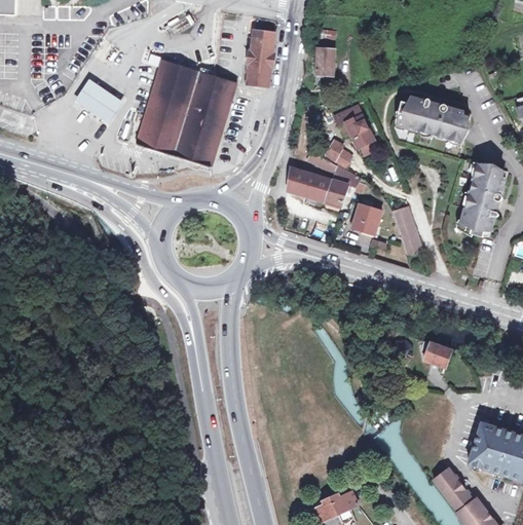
[(0,10),(14,10),(14,0),(0,0),(0,10)]
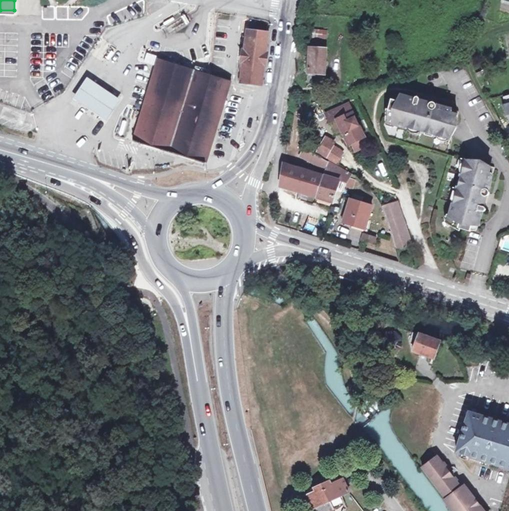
[(164,32),(176,27),(172,17),(159,22),(164,32)]
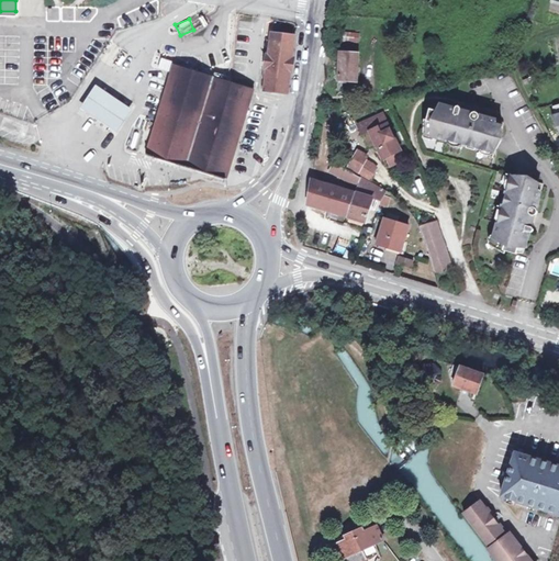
[(339,41),(357,40),(356,31),(338,32),(339,41)]
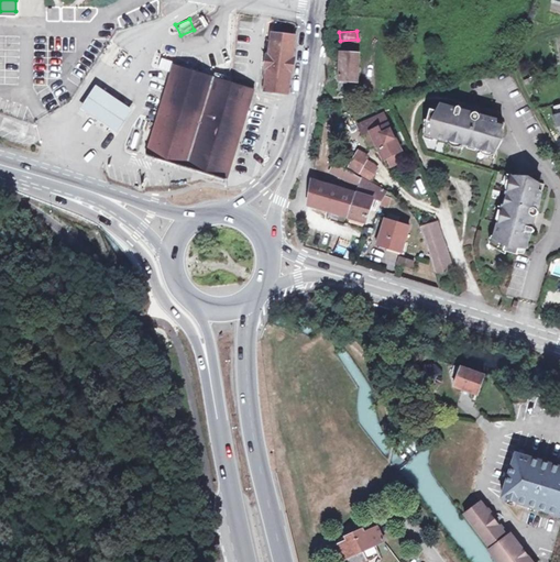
[(264,78),(263,90),(285,94),(293,35),(270,32),(265,68),(261,67),(260,78),(264,78)]
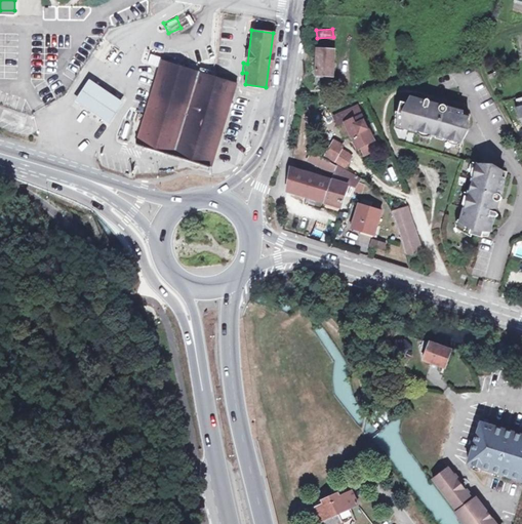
[(314,73),(313,72),(312,82),(318,83),(319,73),(331,74),(333,48),(316,46),(314,73)]
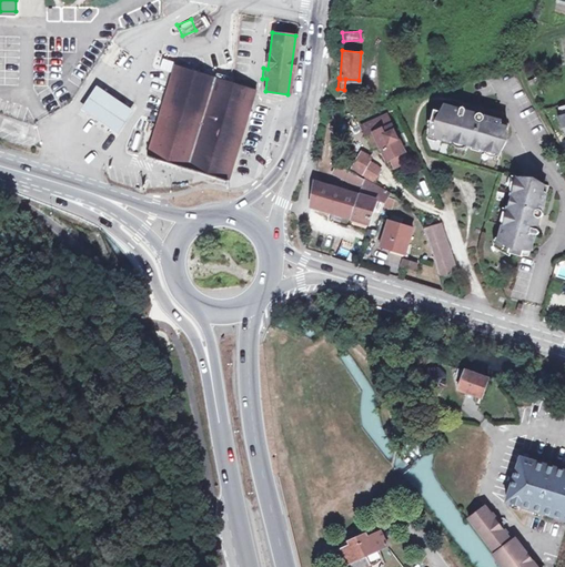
[(246,110),(253,89),(173,64),(154,133),(153,133),(147,154),(226,180),(230,169),(246,110)]
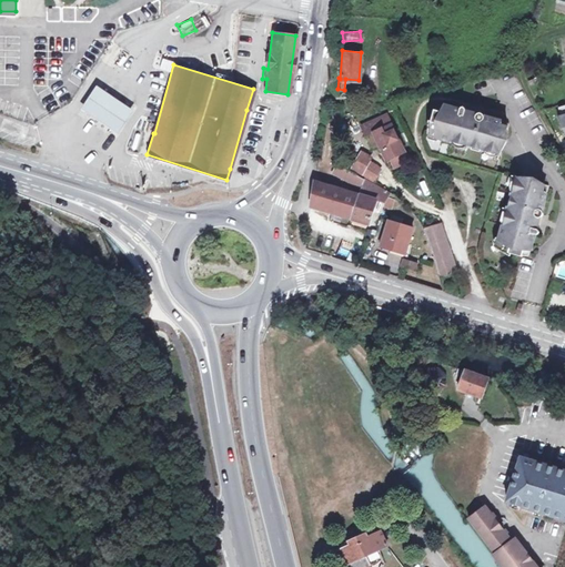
[(130,113),(94,87),(79,109),(114,134),(130,113)]
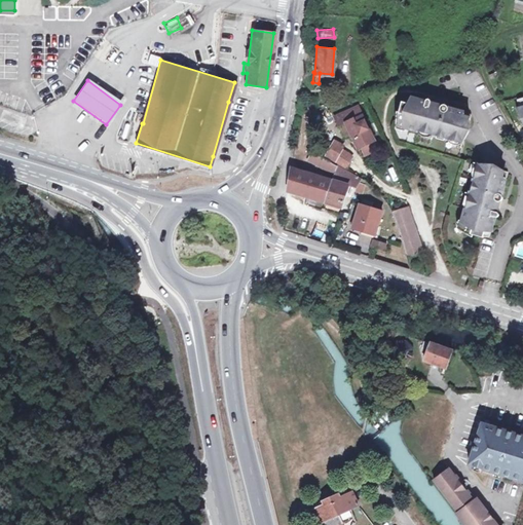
[(426,98),(412,94),(410,99),(403,97),(400,107),(398,106),(396,120),(405,123),(405,126),(417,129),(418,127),(432,132),(431,134),(446,139),(447,136),(461,140),(468,130),(464,130),(470,114),(447,107),(447,106),(447,105),(447,104),(446,103),(445,103),(444,103),(442,103),(441,103),(441,104),(430,101),(430,99),(430,97),(428,96),(427,96),(426,96),(426,97),(426,98)]
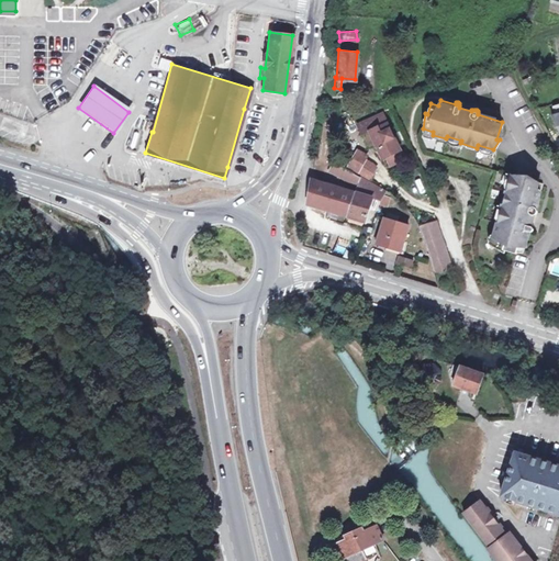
[(364,119),(355,123),(359,134),(366,131),(367,131),(379,157),(397,149),(379,112),(364,119)]
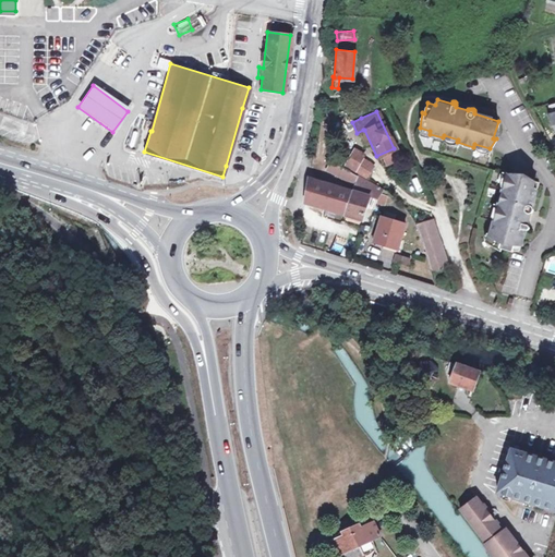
[(362,153),(353,147),(351,152),(346,160),(344,164),(353,169),(362,153)]
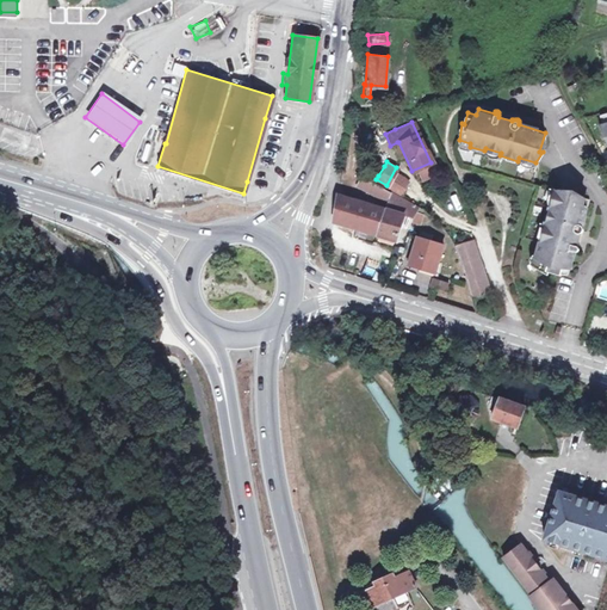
[(371,171),(378,176),(384,166),(376,162),(371,171)]
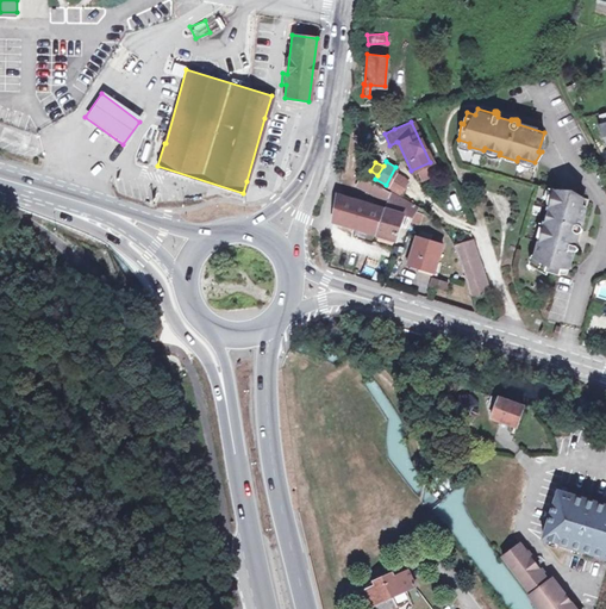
[(403,211),(410,213),(412,210),(413,203),(389,190),(388,191),(358,175),(355,185),(386,202),(383,207),(335,193),(331,217),(394,237),(403,211)]
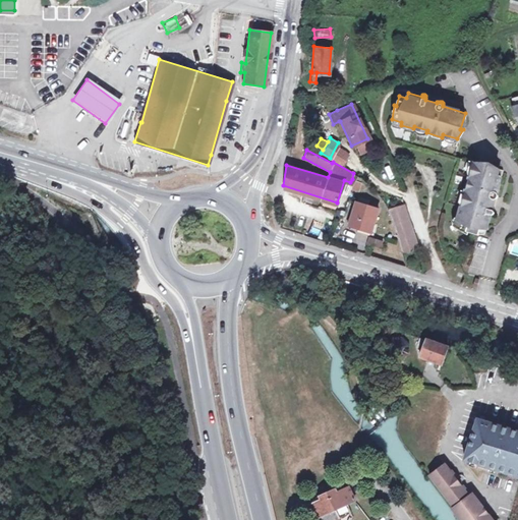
[(501,169),(474,162),(470,176),(468,175),(463,191),(466,191),(462,206),(459,205),(456,217),(459,218),(456,227),(465,233),(465,230),(476,233),(478,226),(484,228),(488,214),(490,213),(491,213),(492,212),(492,211),(491,210),(487,208),(491,197),(494,197),(494,196),(495,195),(495,194),(495,192),(495,191),(501,169)]
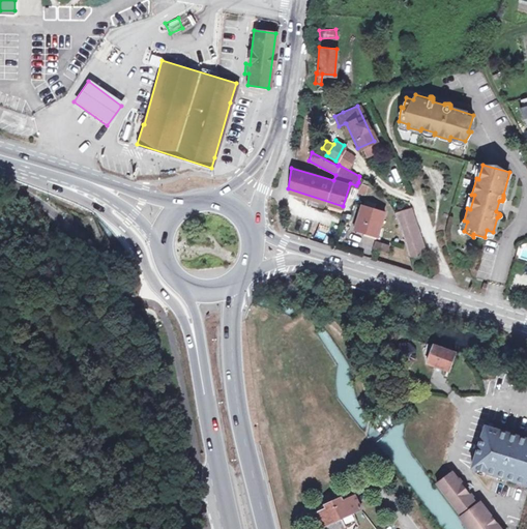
[(364,200),(362,205),(373,208),(375,203),(364,200)]
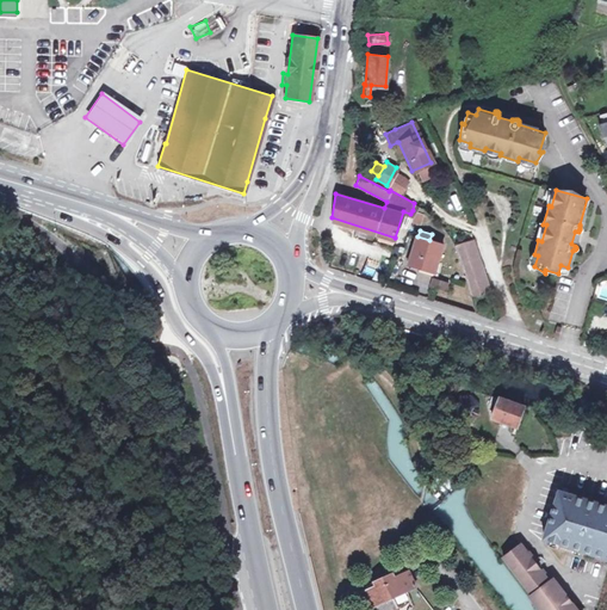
[(417,236),(416,236),(408,263),(421,267),(420,270),(432,275),(441,244),(429,240),(417,236)]
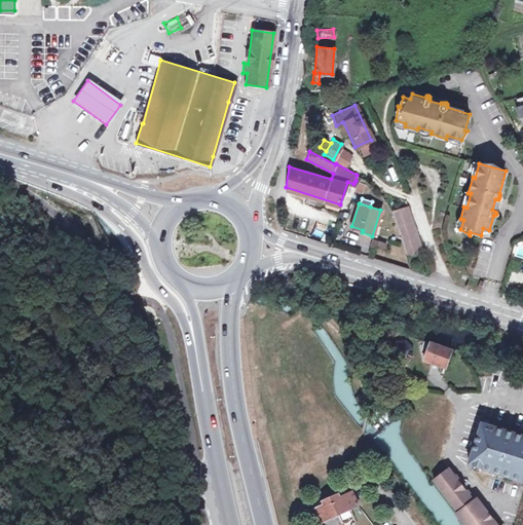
[(405,203),(389,209),(393,215),(397,224),(400,232),(401,237),(404,255),(419,250),(405,203)]
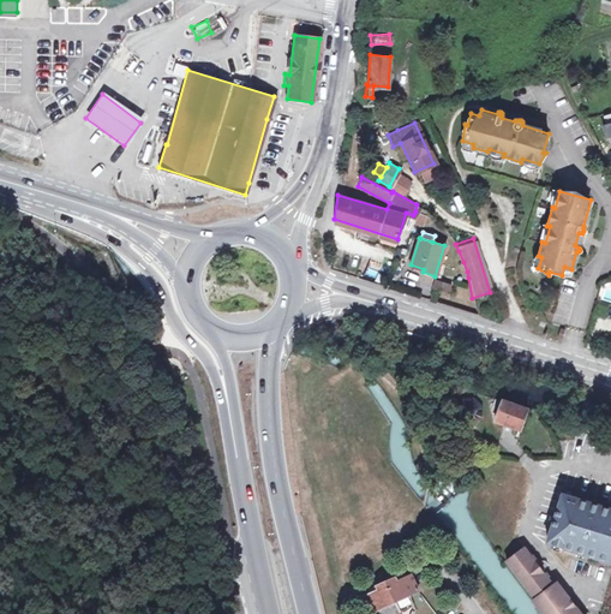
[(448,284),(433,279),(431,287),(445,292),(448,284)]
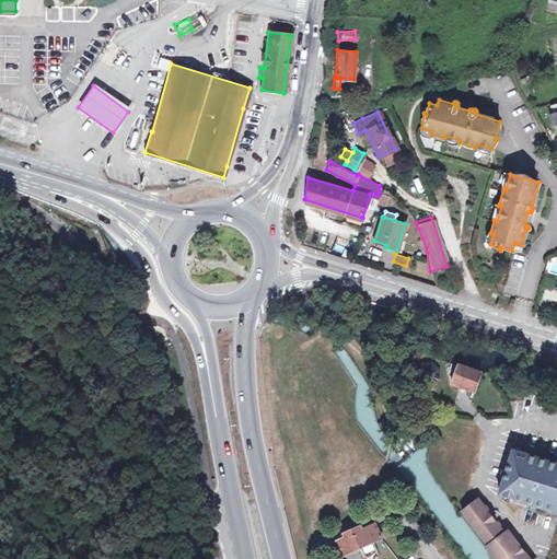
[(474,367),(443,352),(439,360),(445,364),(440,374),(464,385),(474,367)]
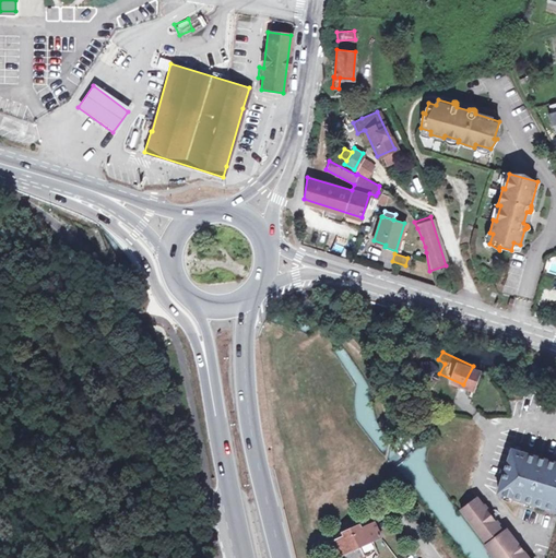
[(497,494),(555,510),(555,462),(511,450),(508,459),(497,494)]
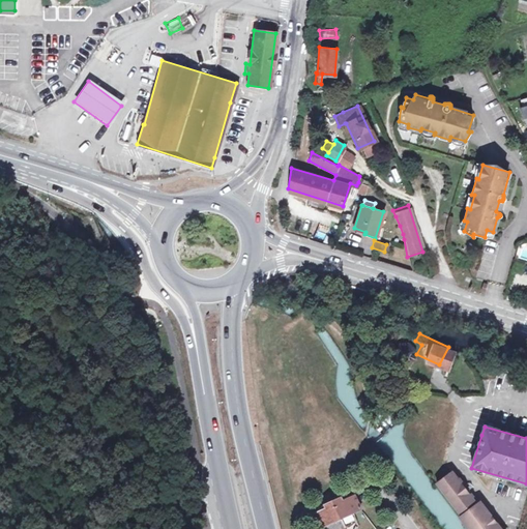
[(458,518),(457,519),(464,528),(498,528),(478,503),(475,505),(449,474),(434,486),(458,518)]
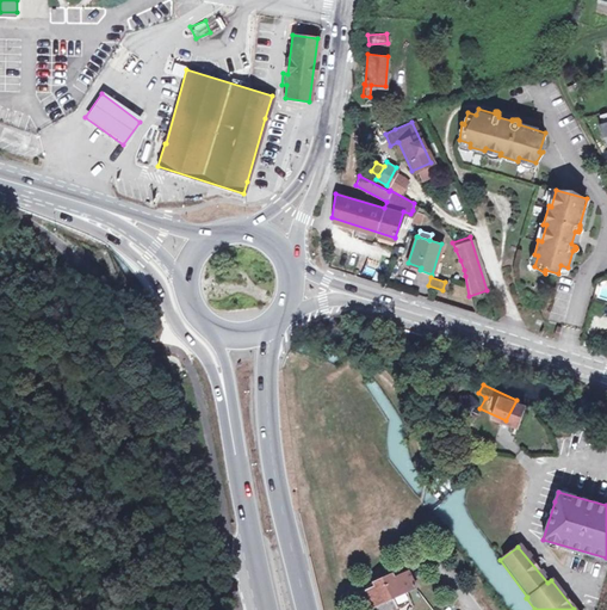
[(360,592),(366,608),(391,597),(414,587),(408,572),(407,571),(403,573),(401,568),(363,585),(364,586),(365,590),(359,592),(360,592)]
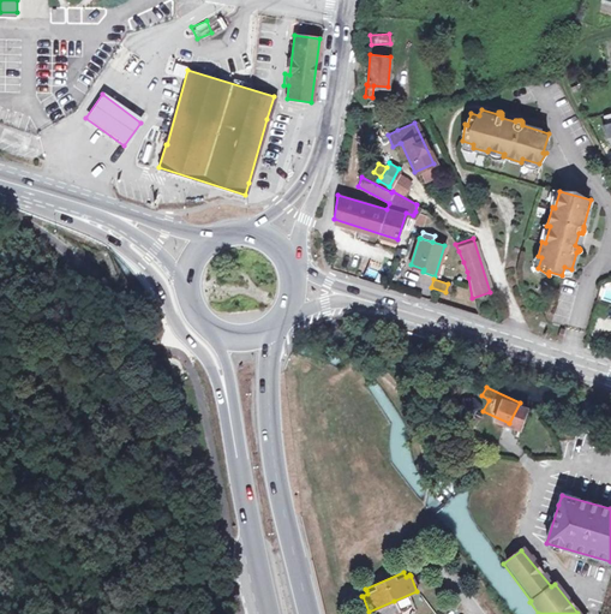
[(394,601),(369,612),(370,613),(389,613),(399,610),(394,601)]
